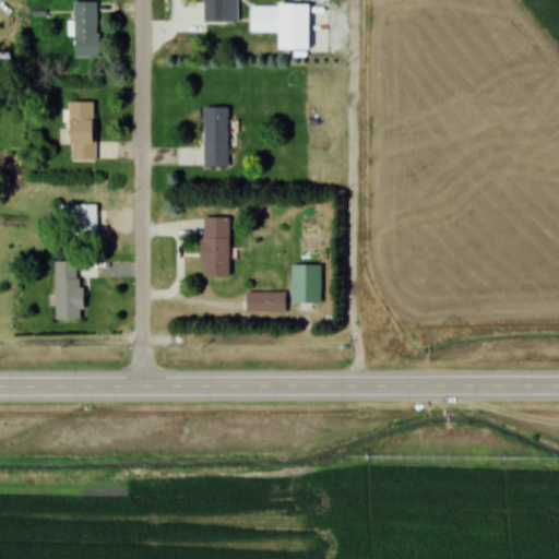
[(202,0),(203,22),(237,22),(236,0),(202,0)]
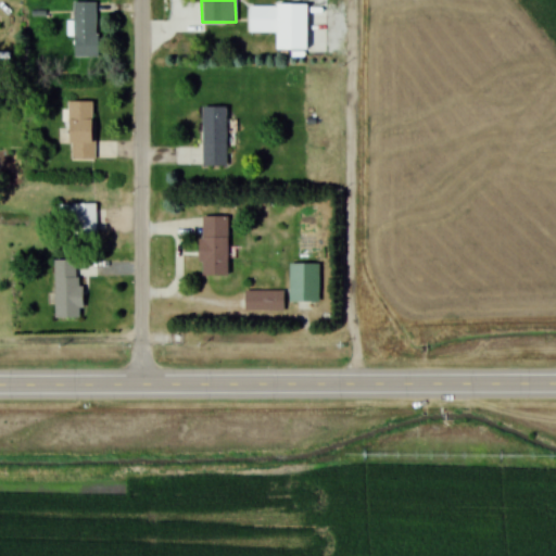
[(97,58),(97,1),(74,1),(74,58),(97,58)]
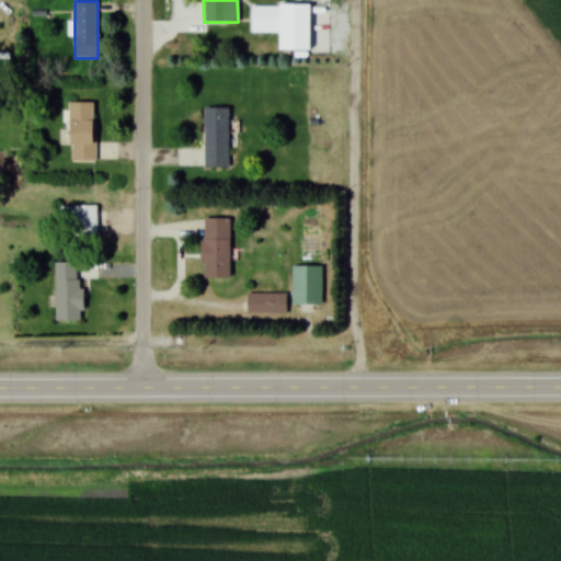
[(282,7),(251,7),(251,33),(282,33),(282,7)]
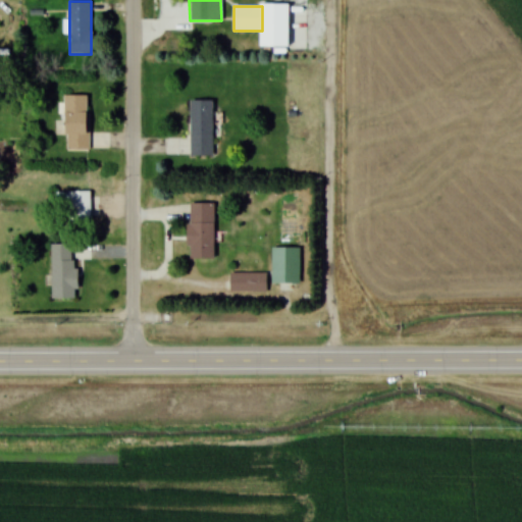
[(89,96),(64,96),(65,151),(89,150),(89,96)]
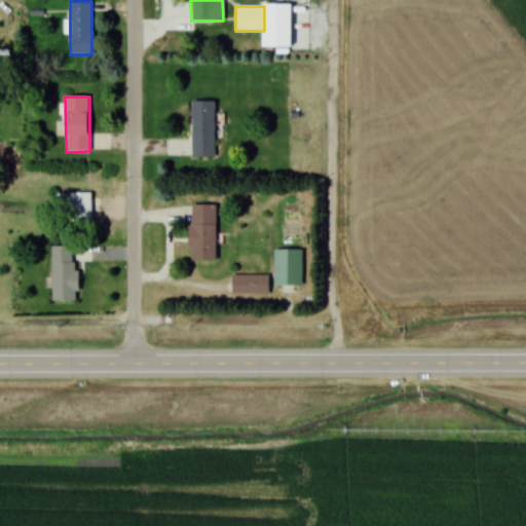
[(191,101),(191,157),(215,157),(215,101),(191,101)]
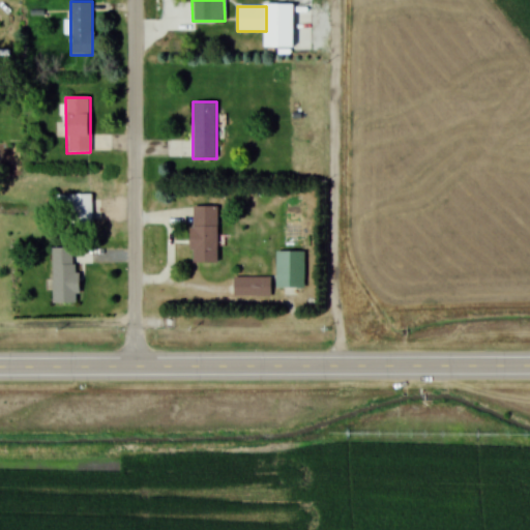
[(91,195),(70,195),(70,224),(91,224),(91,195)]
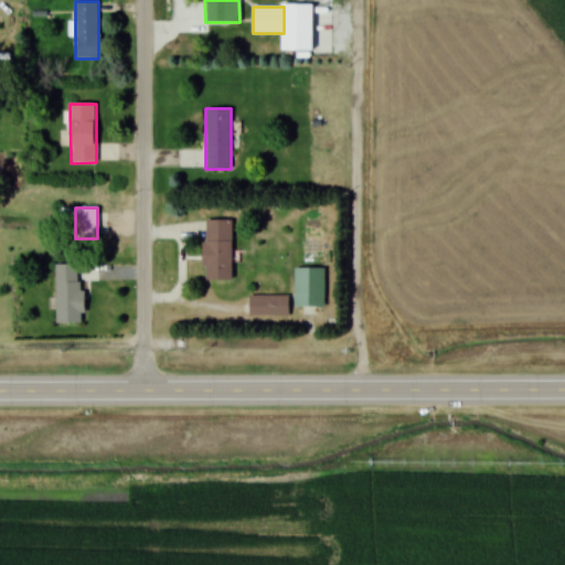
[(204,220),(204,280),(232,280),(232,220),(204,220)]
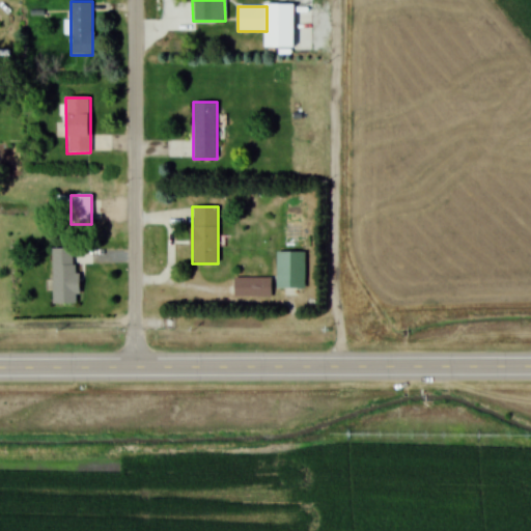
[(52,304),(78,304),(78,249),(52,249),(52,304)]
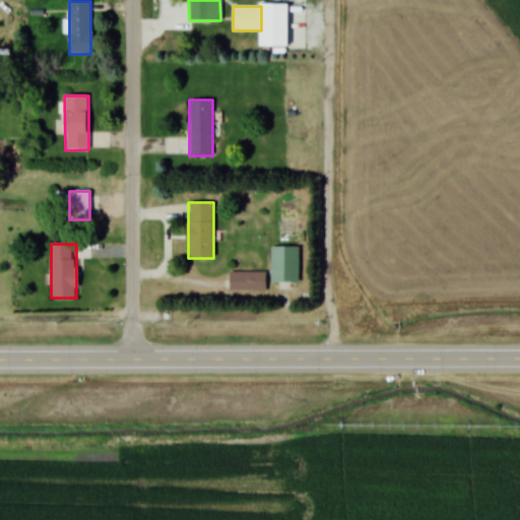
[(299,282),(299,247),(271,247),(271,282),(299,282)]
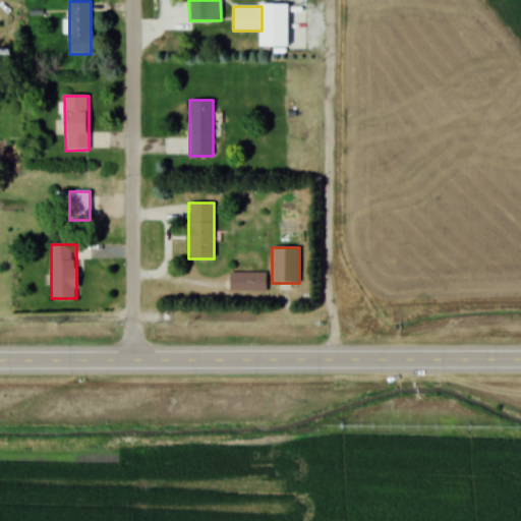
[(267,273),(228,273),(228,291),(267,291),(267,273)]
